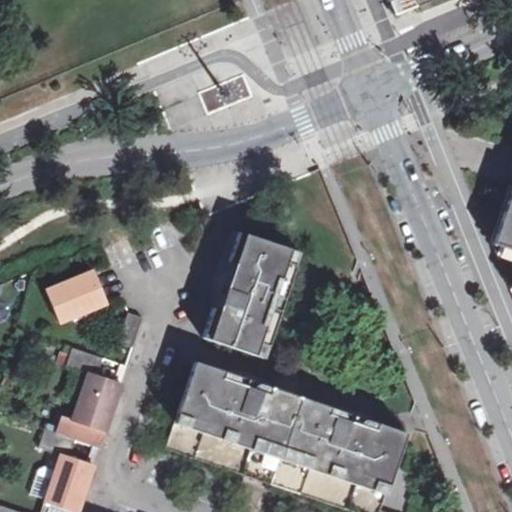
[(387,0),(388,2),(392,0),(407,0),(411,9),(432,0),(387,0)]
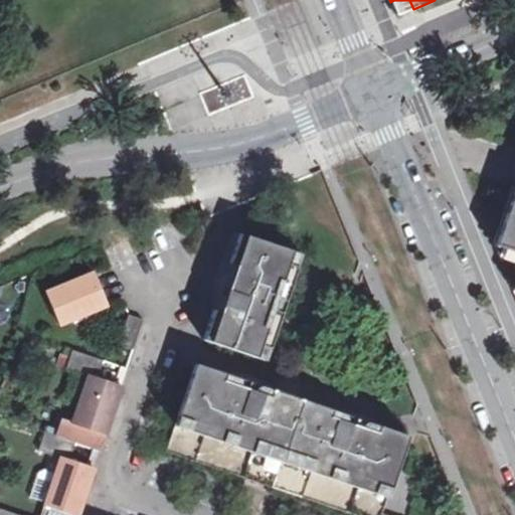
[(409,0),(394,0),(390,2),(395,16),(413,9),(409,0)]
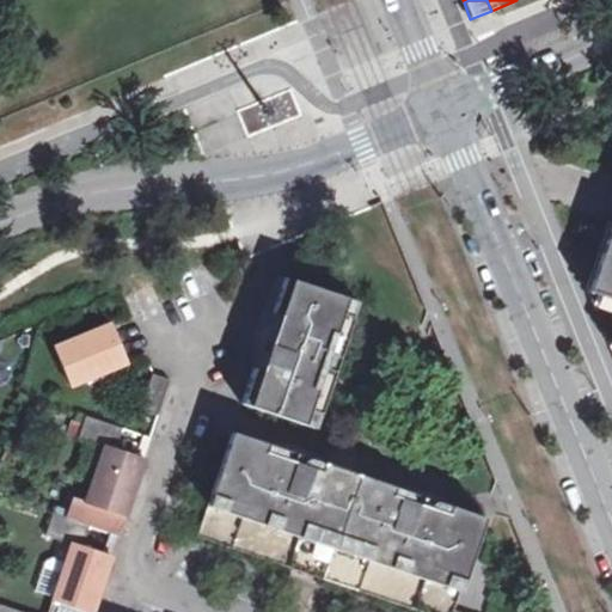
[(611,185),(610,195),(579,292),(611,303),(611,354),(611,357),(611,185)]
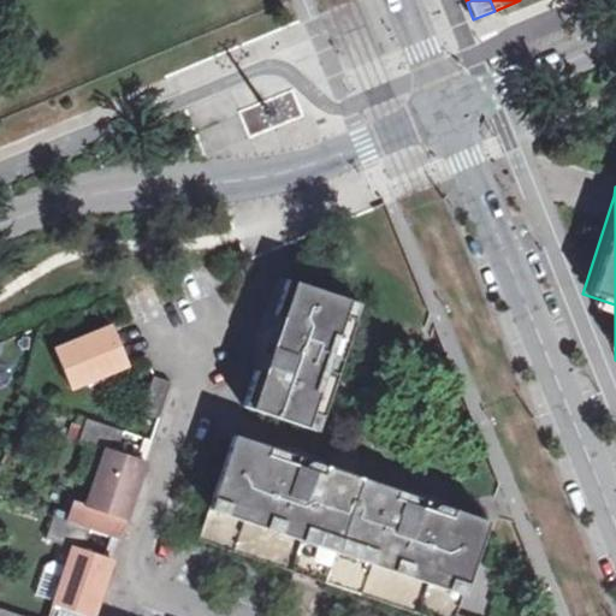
[(360,302),(282,276),(237,404),(317,430),(360,302)]
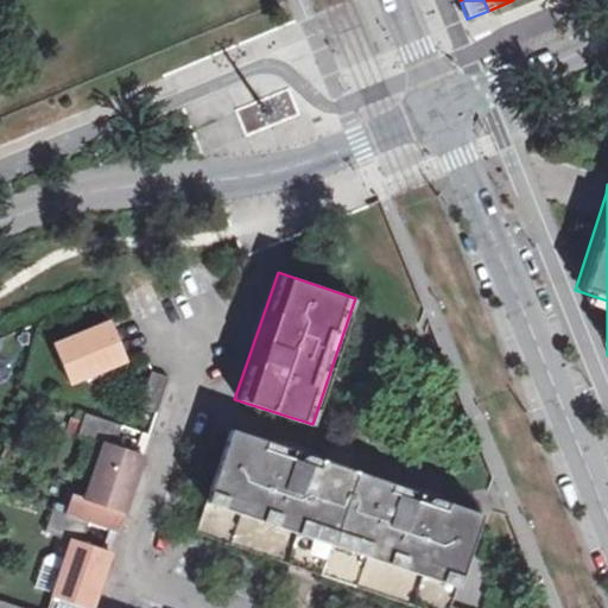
[(127,359),(111,316),(52,339),(71,382),(127,359)]
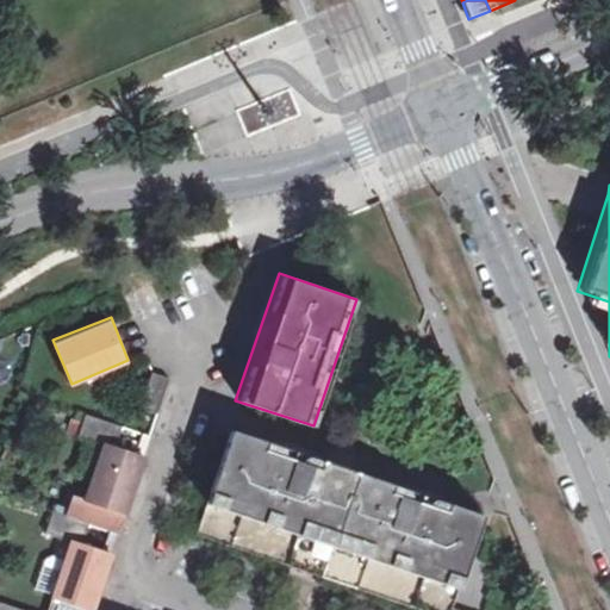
[(154,369),(143,404),(165,410),(174,374),(154,369)]
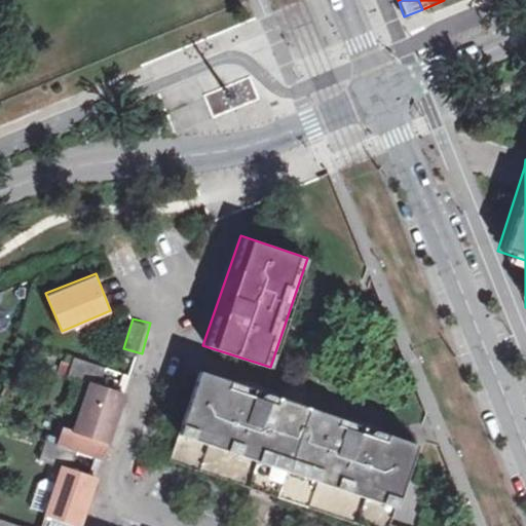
[(107,365),(75,353),(69,373),(89,379),(101,383),(107,365)]
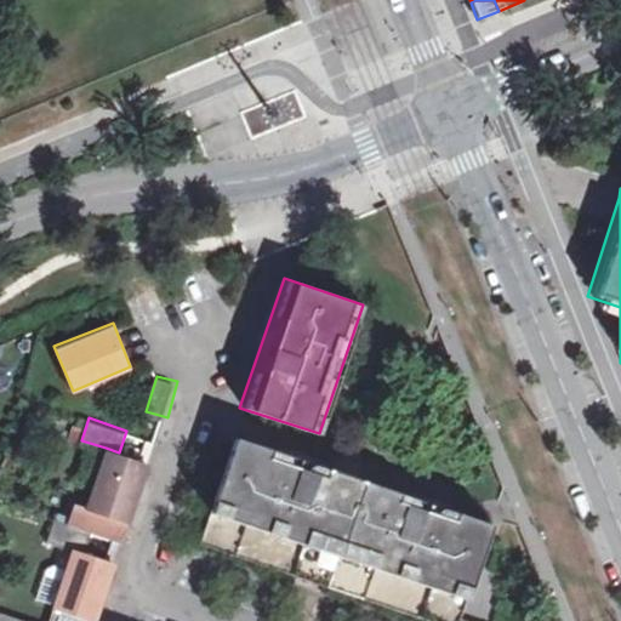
[(460,620),(490,524),(231,437),(201,540),(443,620),(460,620)]
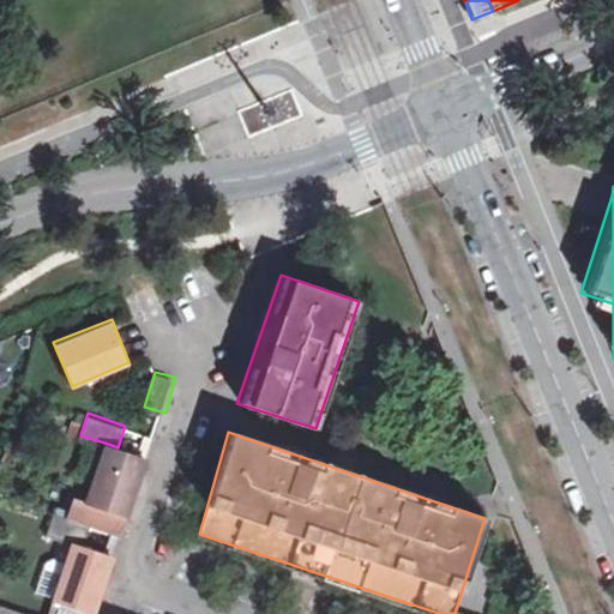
[(104,443),(84,503),(127,516),(149,457),(118,447),(104,443)]
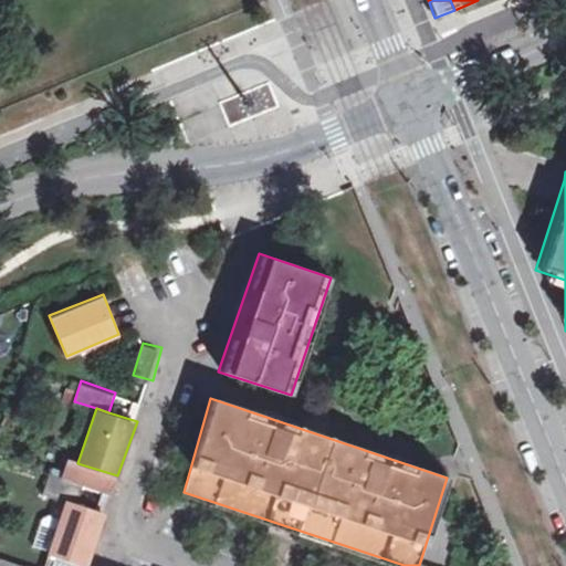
[(73,495),(84,499),(88,481),(55,470),(50,490),(73,495)]
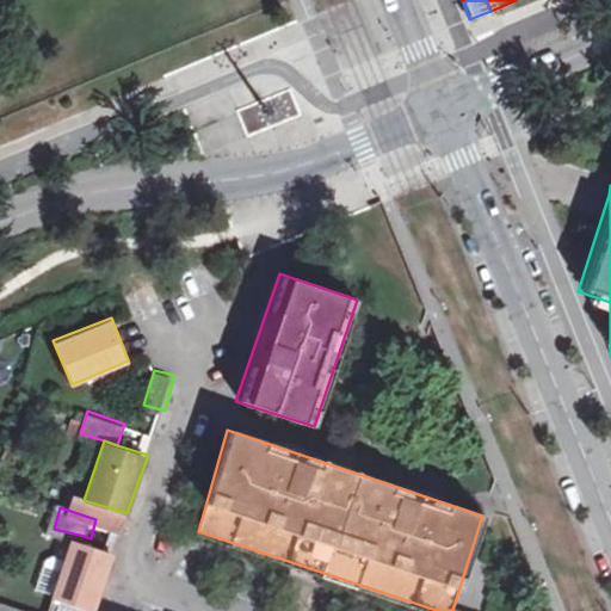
[(79,535),(60,593),(105,608),(124,549),(91,538),(79,535)]
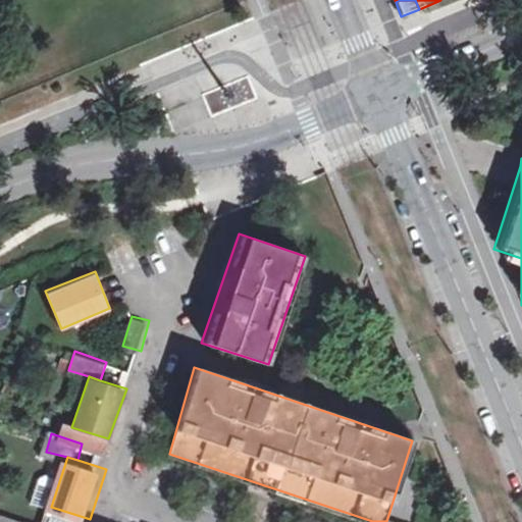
[(0,521),(41,521),(0,508),(0,521)]
